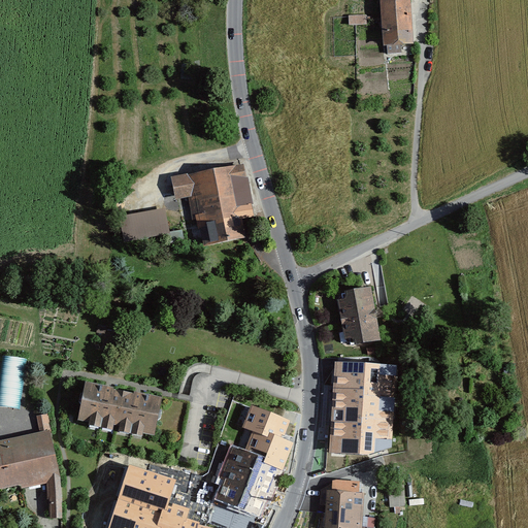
[(381,0),(385,56),(411,54),(407,0),(381,0)]
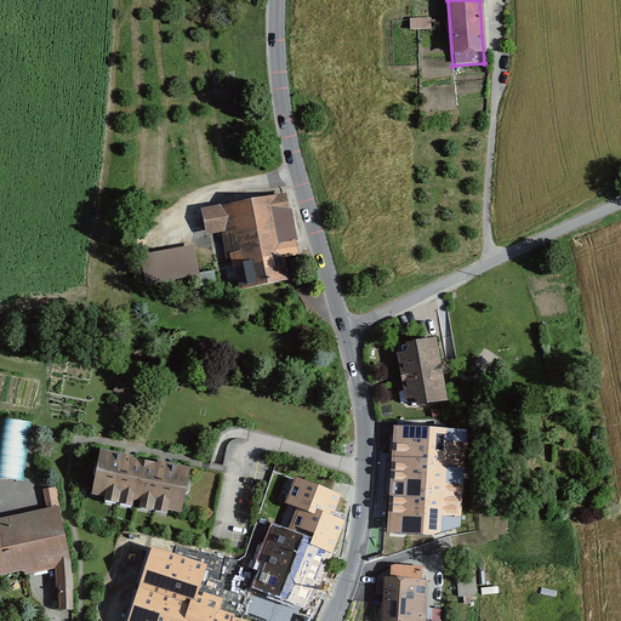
[(432,17),(422,17),(423,23),(415,23),(415,28),(432,28),(432,17)]
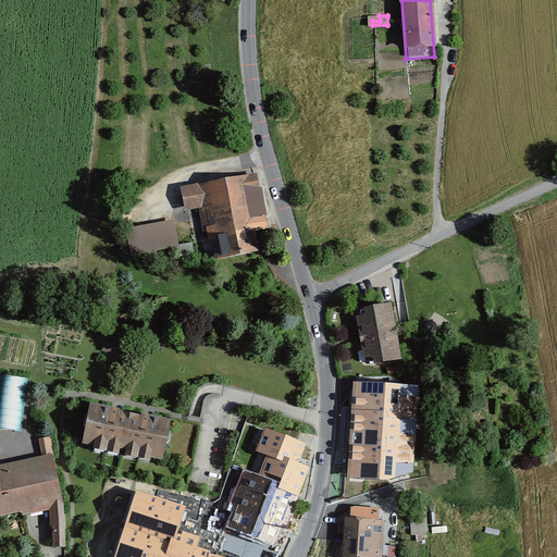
[(255,173),(182,188),(186,209),(201,206),(211,258),(256,248),(251,229),(264,225),(255,173)]
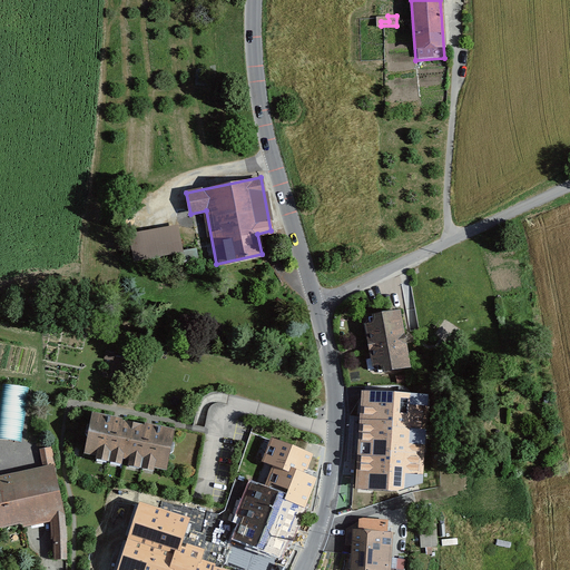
[(143,262),(186,253),(180,224),(136,233),(143,262)]
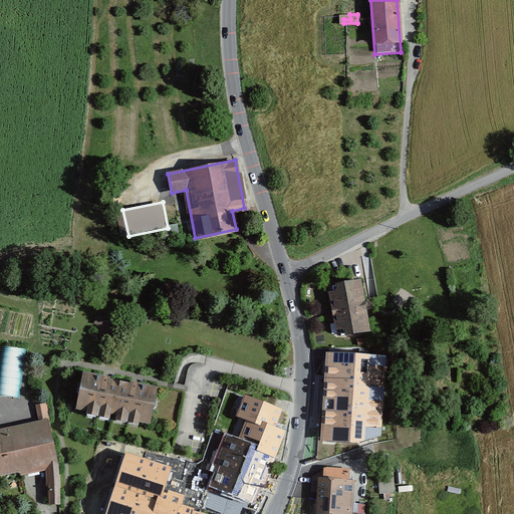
[(360,281),(336,283),(337,290),(329,292),(336,327),(341,327),(346,331),(347,333),(369,330),(360,281)]
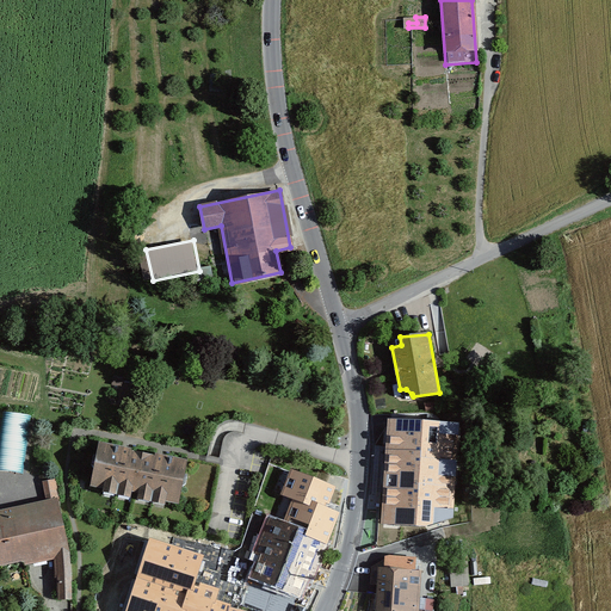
[(0,468),(22,471),(31,414),(6,411),(0,448),(0,468)]
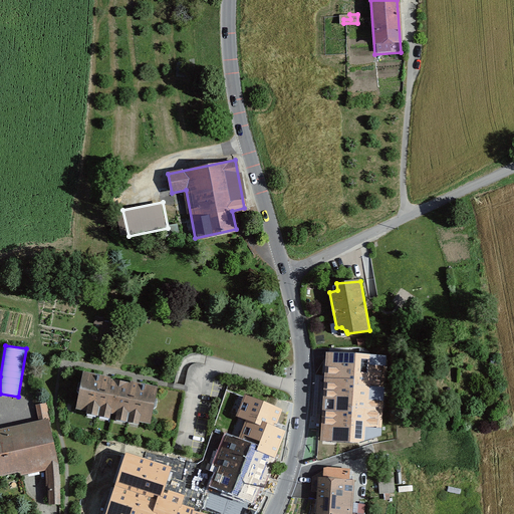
[(359,391),(324,389),(321,437),(358,439),(358,424),(366,425),(366,394),(377,394),(375,378),(370,379),(366,348),(355,349),(359,391)]
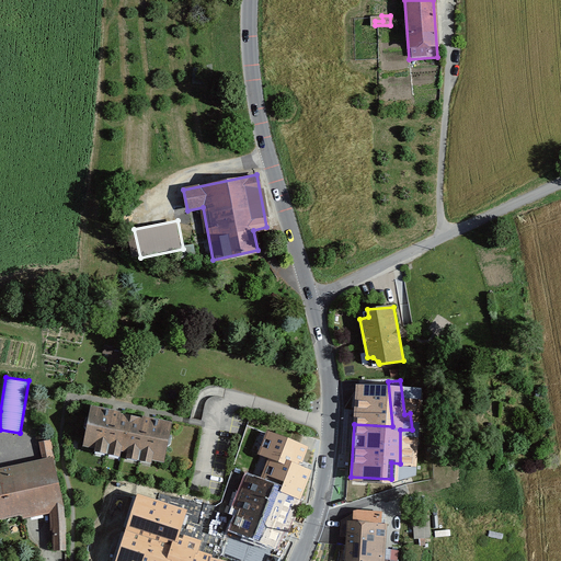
[(168,424),(89,408),(81,444),(161,460),(168,424)]
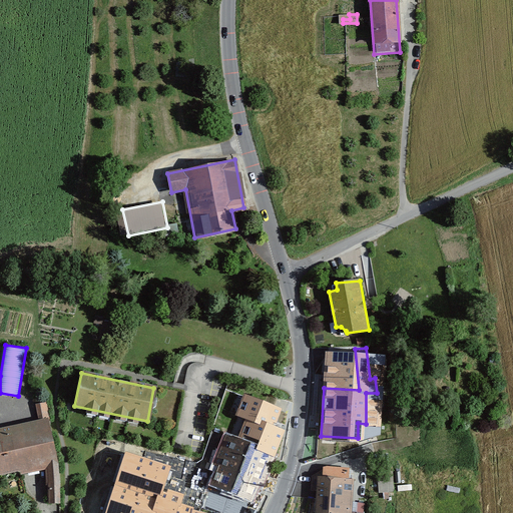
[(281,410),(244,395),(235,417),(244,420),(237,437),(278,453),(285,432),(274,427),(281,410)]
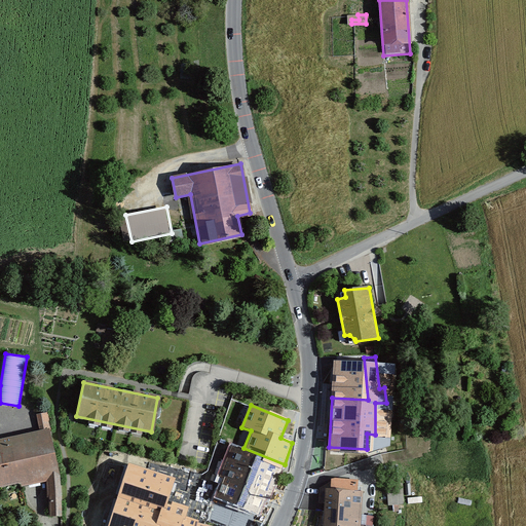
[(45,431),(0,442),(0,485),(19,481),(21,486),(46,479),(48,516),(59,516),(55,476),(45,431)]
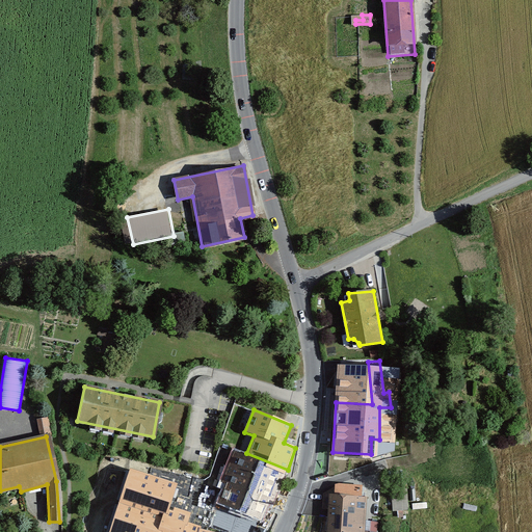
[(246,453),(234,448),(218,487),(221,488),(215,504),(261,522),(270,500),(274,502),(288,470),(246,453)]
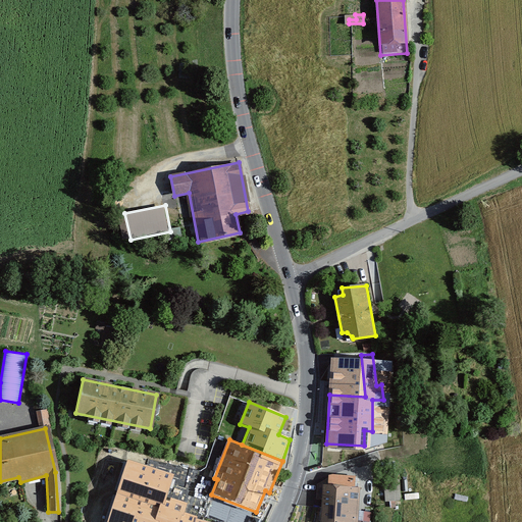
[(174,475),(128,460),(117,493),(164,508),(168,499),(174,475)]
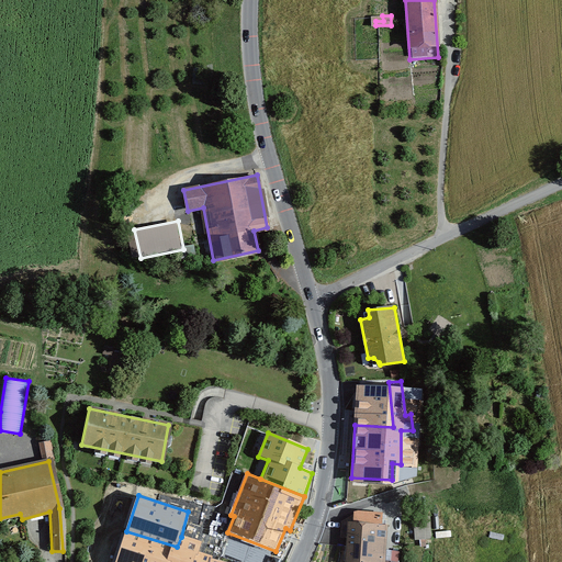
[(381,514),(357,513),(356,524),(352,524),(350,561),(386,561),(389,527),(381,526),(381,514)]
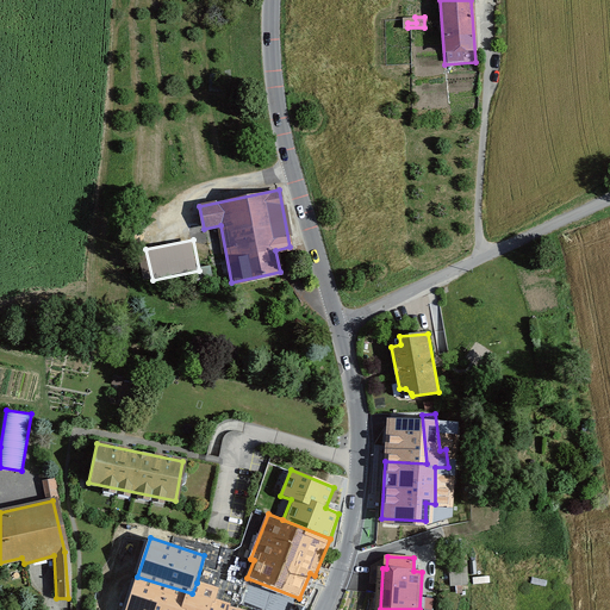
[(187,609),(192,593),(137,577),(126,609),(187,609)]
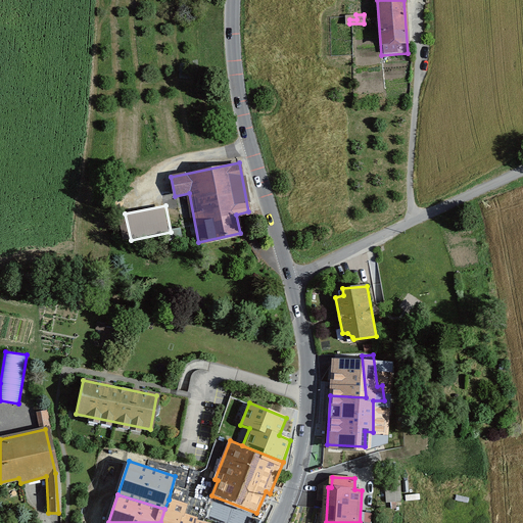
[(199,522),(201,519),(184,514),(187,506),(169,500),(160,522),(199,522)]
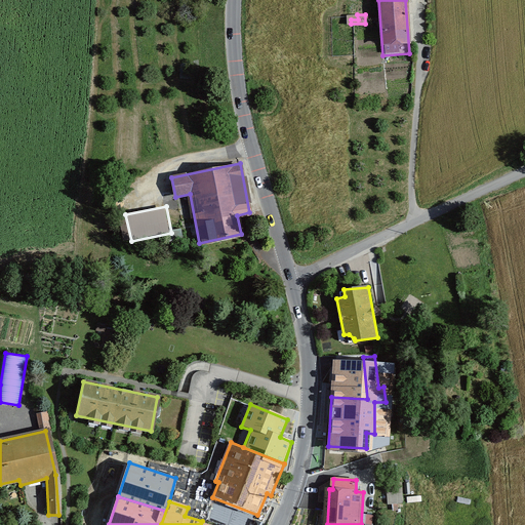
[(233,511),(229,520),(239,524),(249,524),(254,516),(247,513),(245,517),(233,511)]
